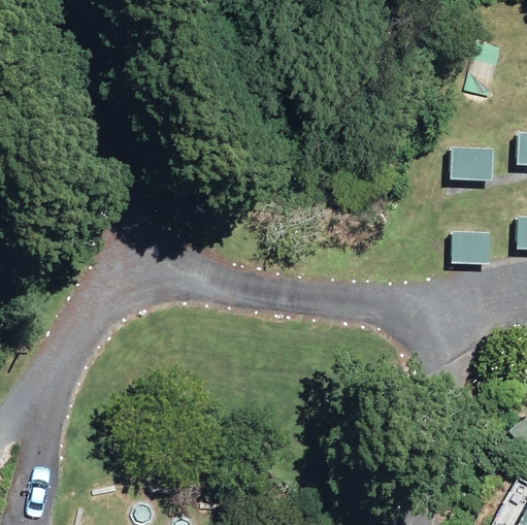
[(526,131),(519,130),(514,161),(526,163),(526,131)]
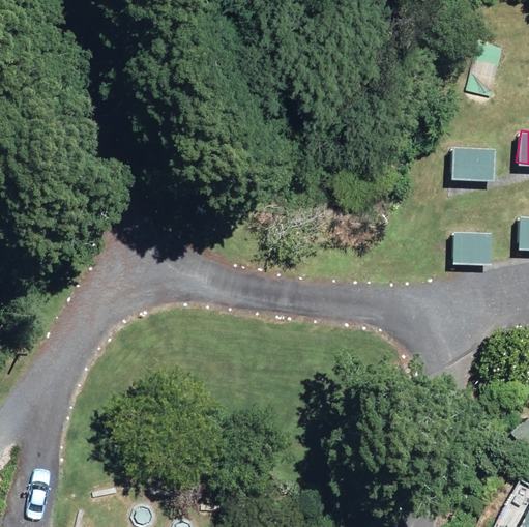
[(492,181),(493,147),(451,146),(450,180),(492,181)]
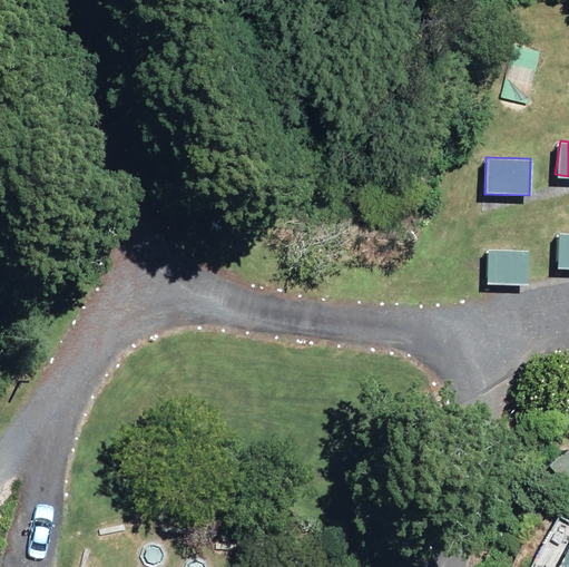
[(568,234),(559,233),(556,266),(568,267),(568,234)]
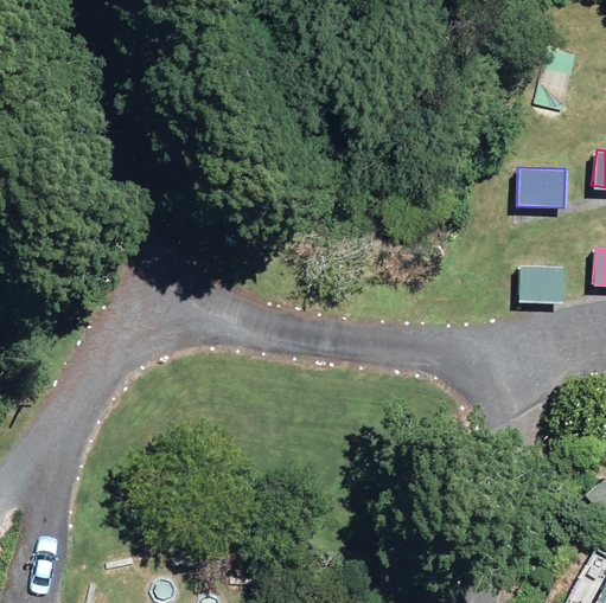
[(562,267),(520,262),(516,300),(559,305),(562,267)]
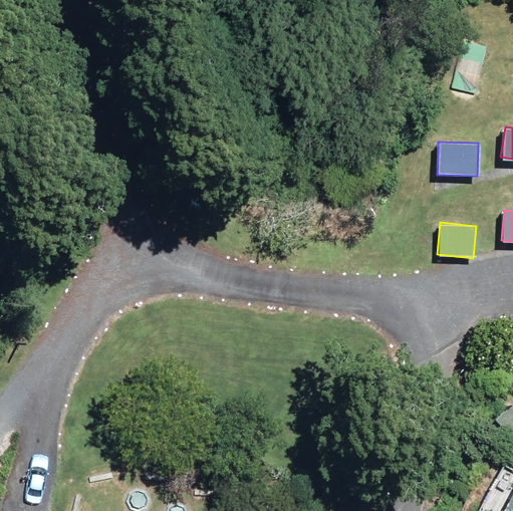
[(512,491),(501,510),(512,510),(512,491)]
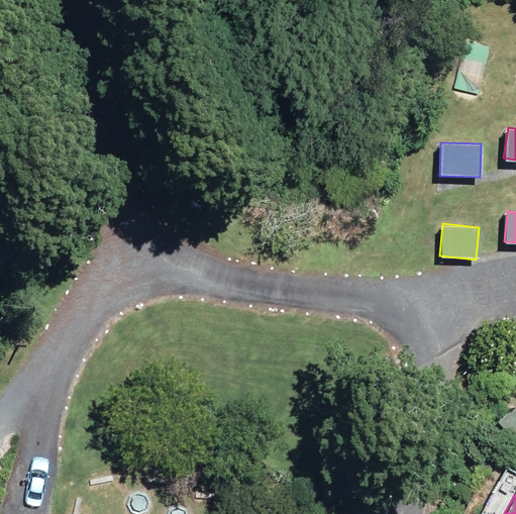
All buildings are outlined.
